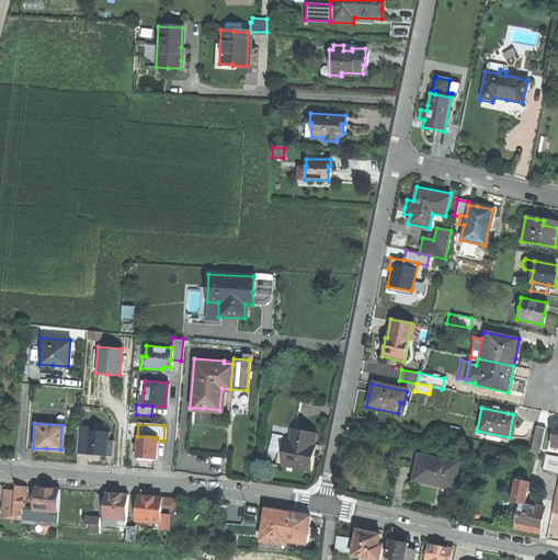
[(544,427),(534,425),(530,449),(538,452),(544,427)]
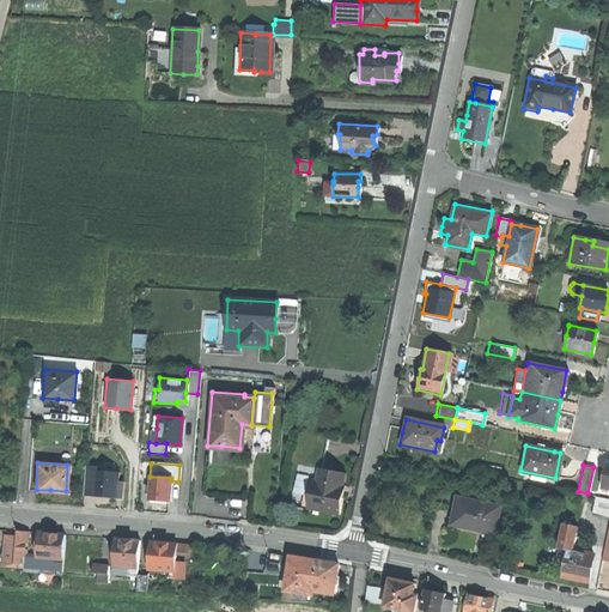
[(104,496),(121,497),(122,482),(116,482),(117,472),(96,471),(96,467),(84,466),(83,495),(104,496)]
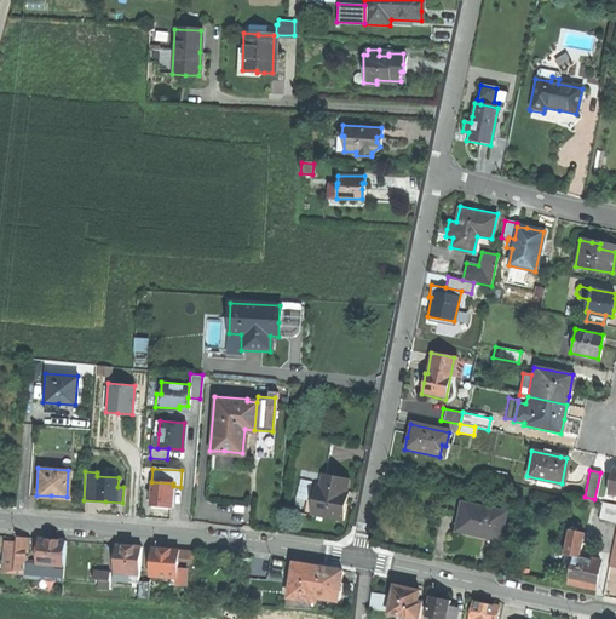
[(309,514),(343,520),(345,505),(347,492),(345,491),(347,477),(322,474),(320,473),(318,486),(314,485),(309,514)]
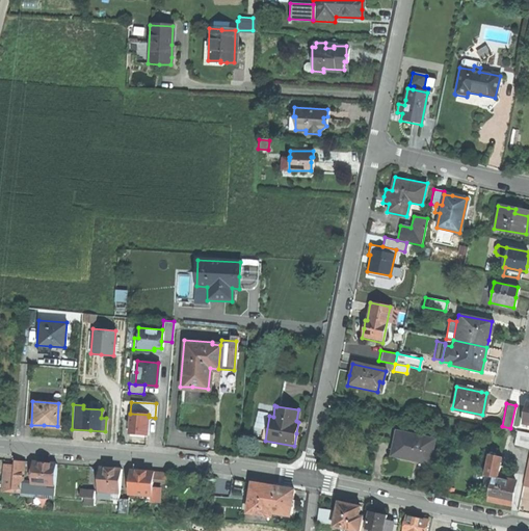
[(137,434),(148,435),(149,417),(149,415),(130,414),(130,421),(129,429),(129,434),(137,434)]
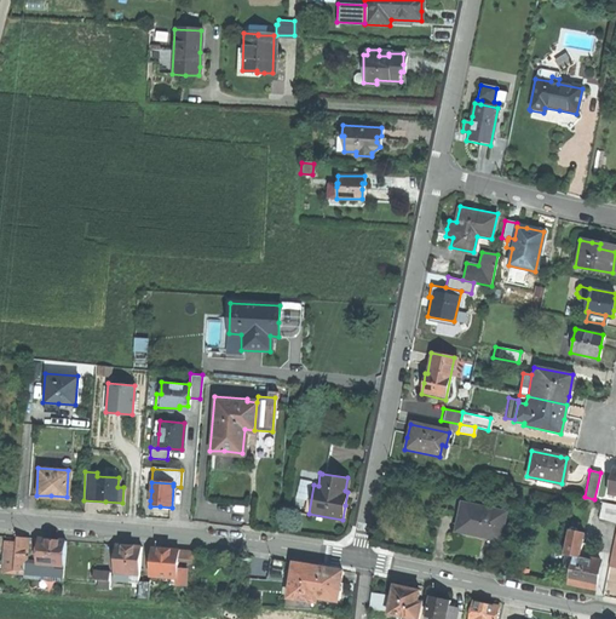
[(599,521),(615,523),(615,517),(615,505),(603,503),(599,521)]
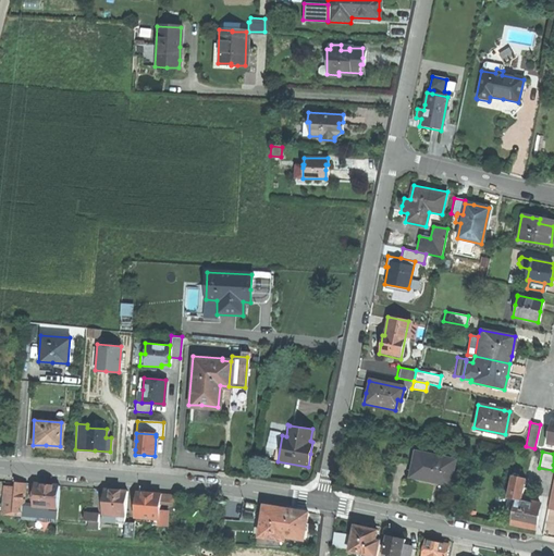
[(428,481),(450,485),(454,460),(415,453),(409,478),(428,481)]
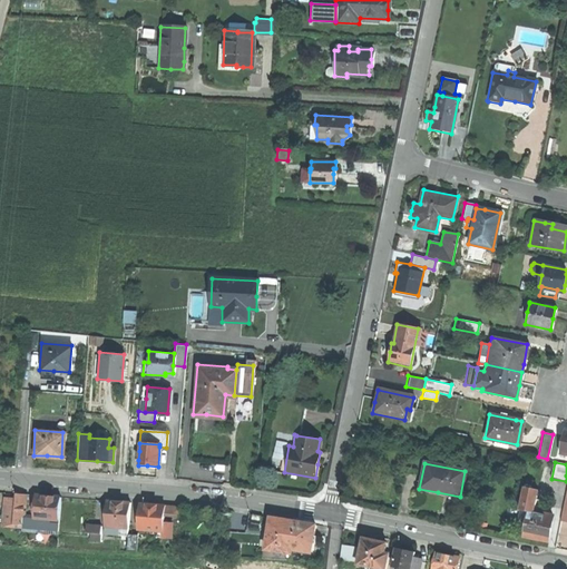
[(524,489),(520,509),(533,512),(537,491),(524,489)]
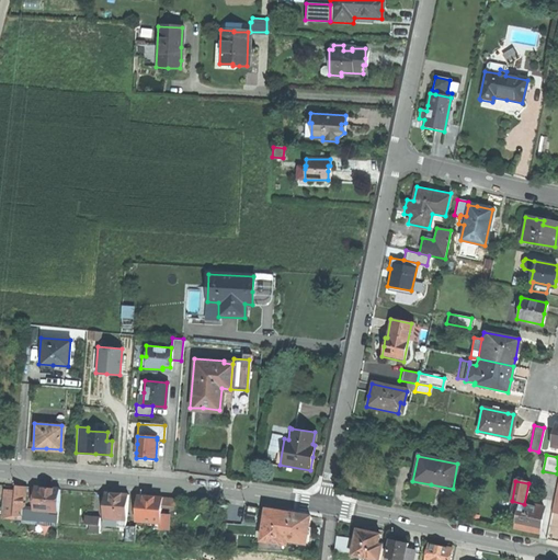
[(24,486),(14,484),(13,490),(1,489),(0,503),(0,517),(21,520),(24,486)]
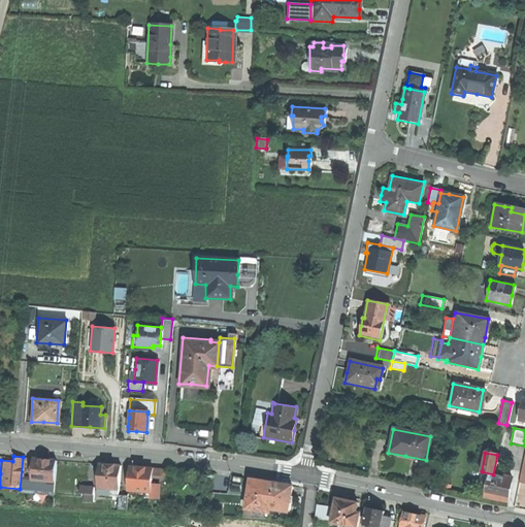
[(38,459),(31,459),(31,466),(27,465),(27,474),(30,474),(30,480),(52,481),(53,460),(38,459)]
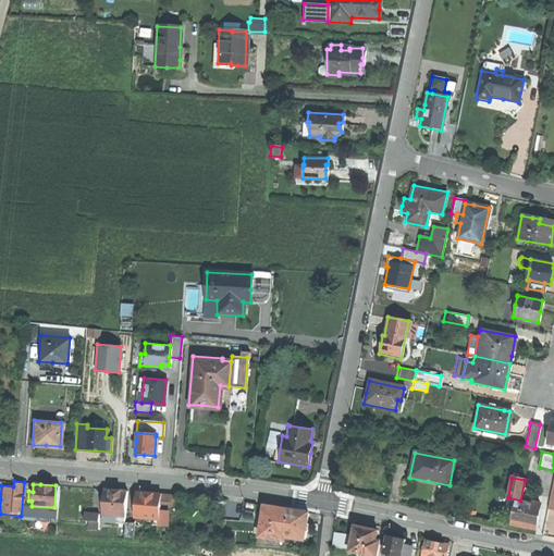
[(114,490),(102,489),(100,521),(123,522),(125,491),(114,490)]
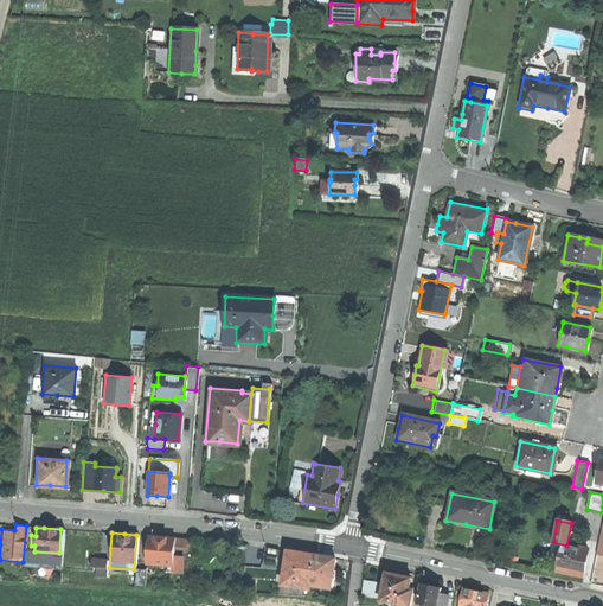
[(160,537),(146,536),(145,563),(172,565),(172,556),(173,547),(173,538),(160,537)]
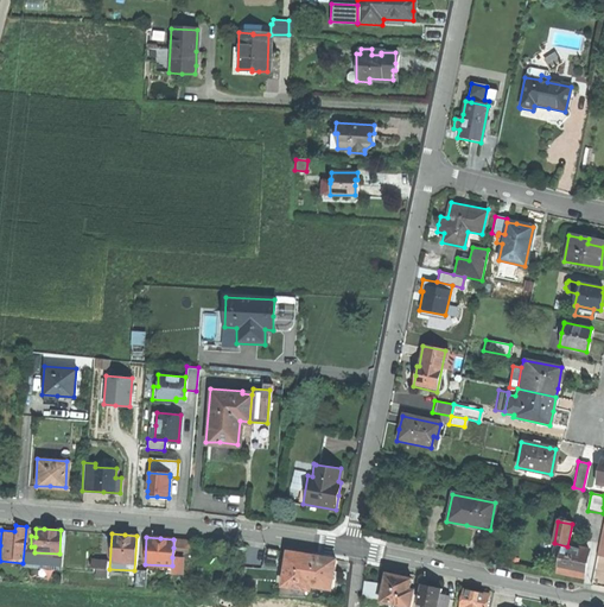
[(570,574),(583,576),(587,550),(567,547),(554,543),(551,560),(559,561),(558,571),(570,574)]
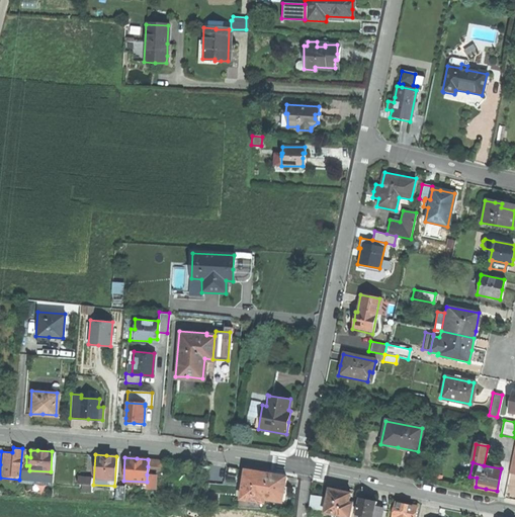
[(234,466),(228,465),(225,479),(232,480),(234,466)]
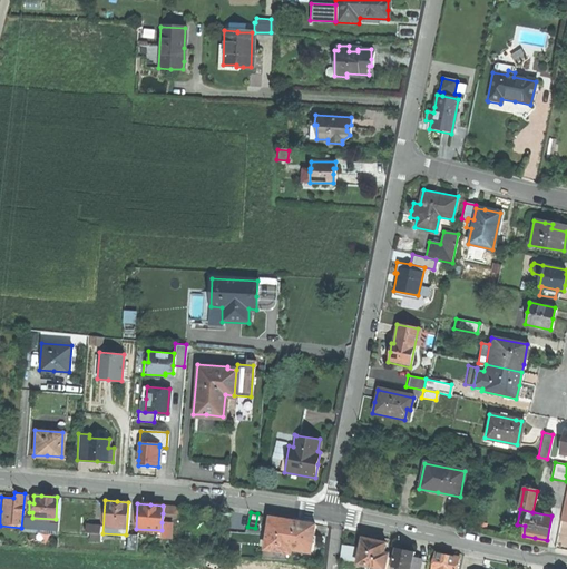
[(277,518),(266,516),(265,525),(265,529),(263,547),(289,551),(289,548),(292,519),(277,518)]
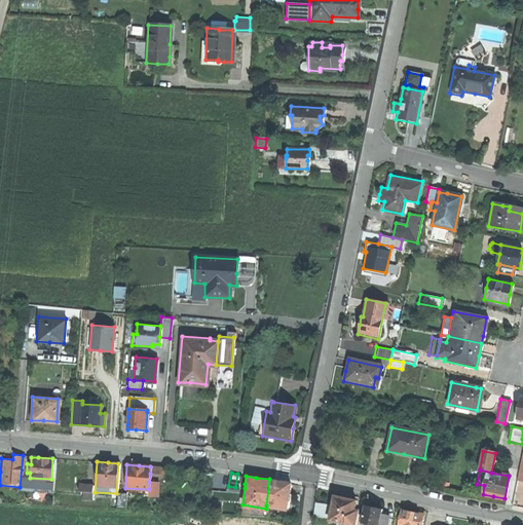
[(278,481),(269,479),(266,505),(284,508),(288,482),(278,481)]
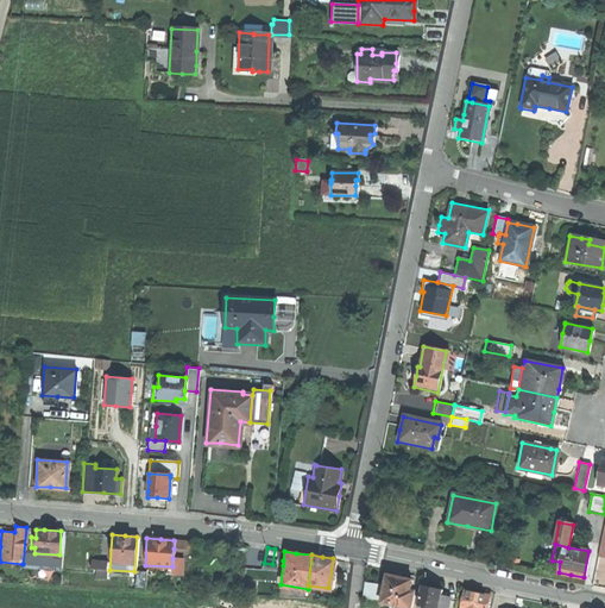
[(182,558),(172,558),(172,566),(171,574),(181,574),(182,558)]
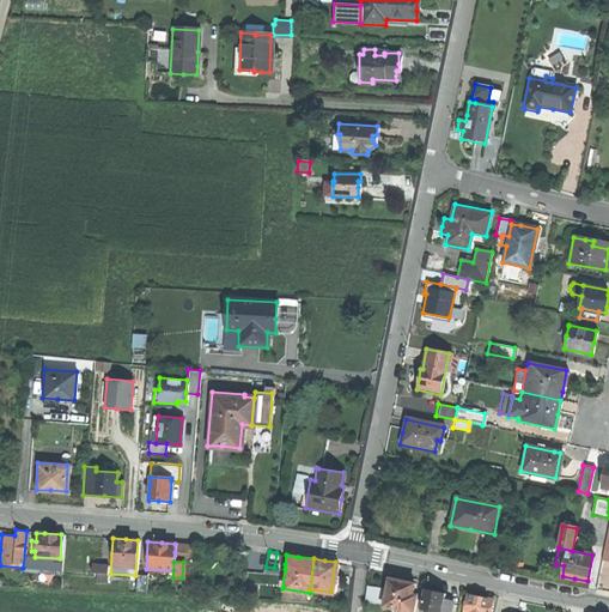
[(107,573),(108,564),(90,563),(90,573),(95,573),(107,573)]
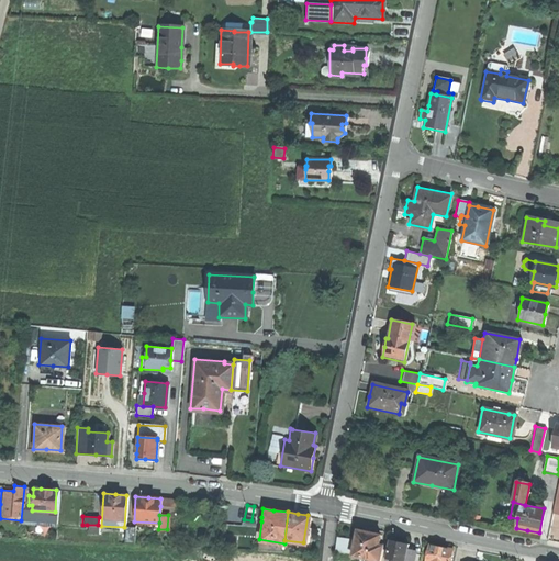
[(134,528),(124,527),(123,543),(133,543),(134,528)]
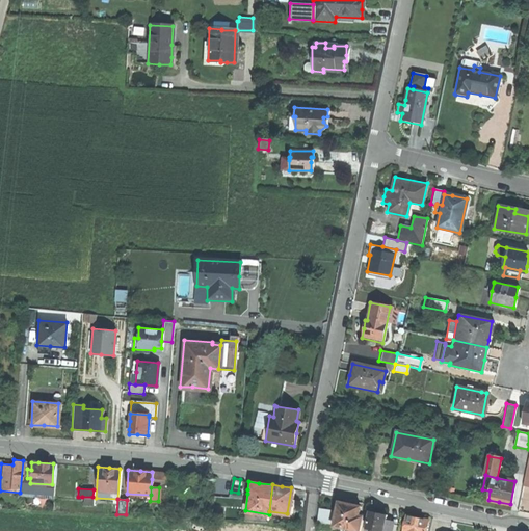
[(337,500),(332,526),(346,529),(345,530),(355,530),(356,530),(358,530),(361,515),(356,514),(359,505),(347,502),(337,500)]
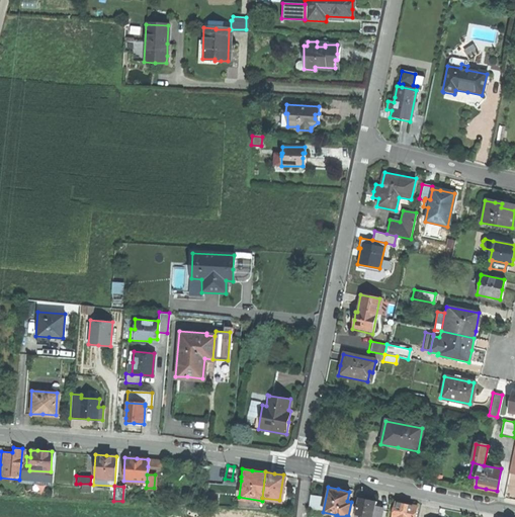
[(308,507),(320,509),(322,497),(310,495),(308,507)]
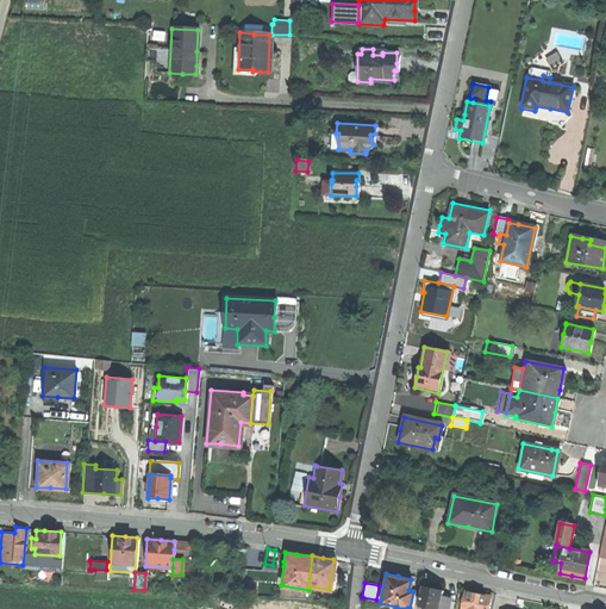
[(445,608),(449,597),(441,596),(442,589),(432,588),(422,585),(417,608),(445,608)]
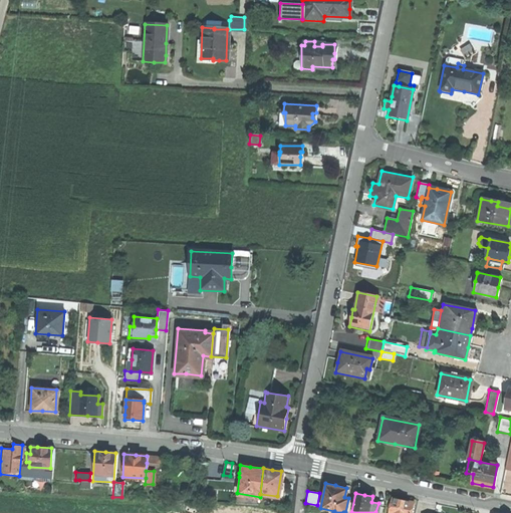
[(402,499),(392,497),(388,512),(409,512),(412,501),(402,499)]
